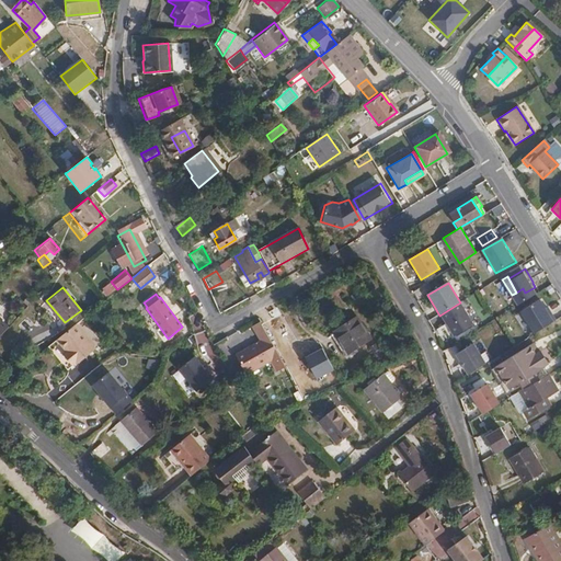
[(167,298),(163,301),(173,315),(180,309),(175,302),(172,305),(167,298)]
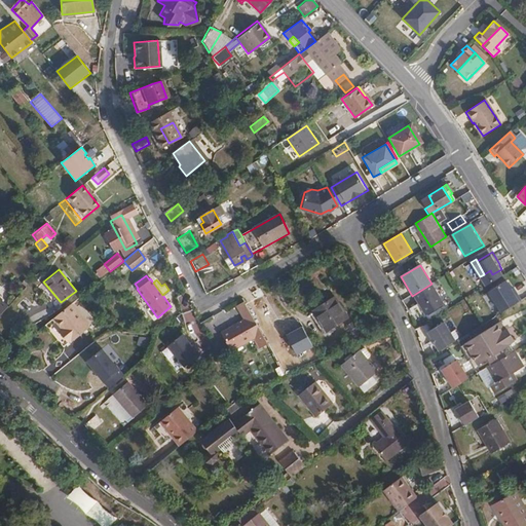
[(489,309),(497,305),(501,313),(521,303),(509,280),(482,295),(489,309)]
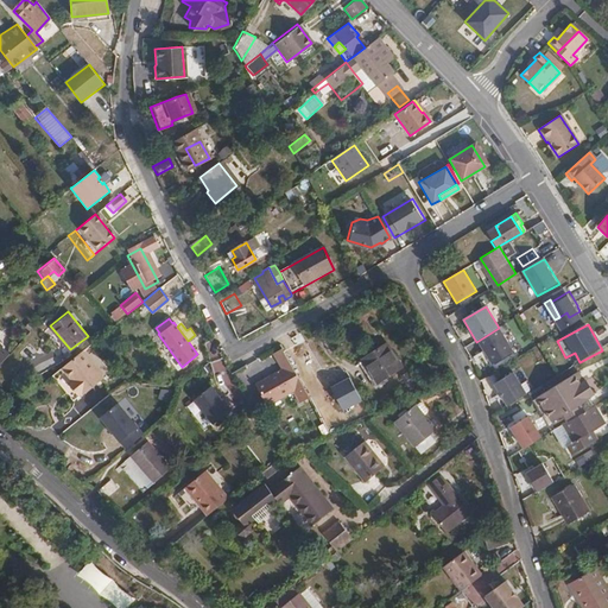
[(499,328),(476,342),(492,366),(514,353),(499,328)]
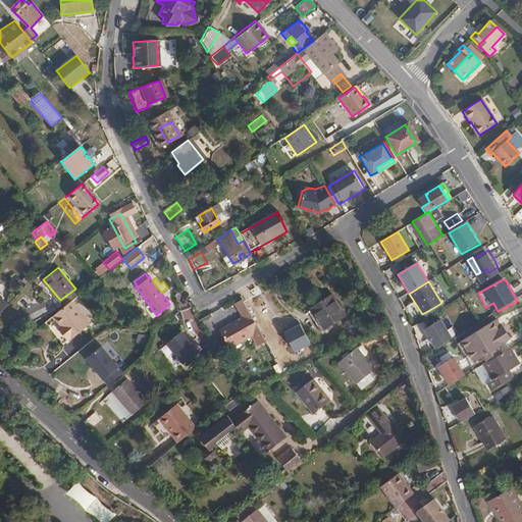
[(60,300),(54,293),(49,296),(56,303),(60,300)]
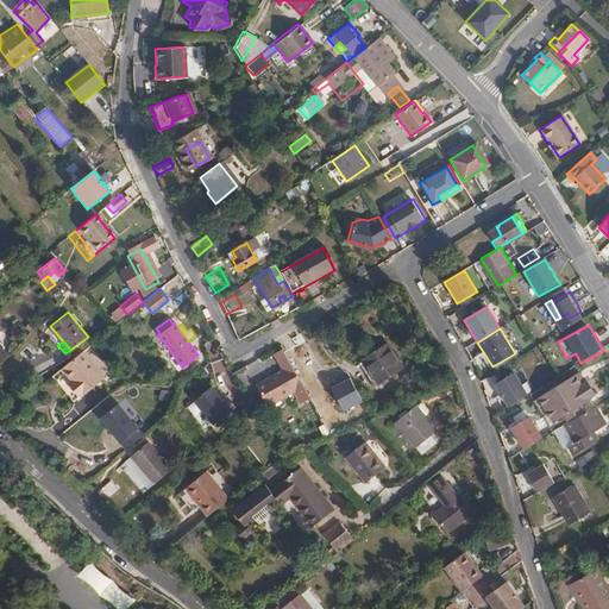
[(385,343),(359,357),(374,382),(400,368),(385,343)]
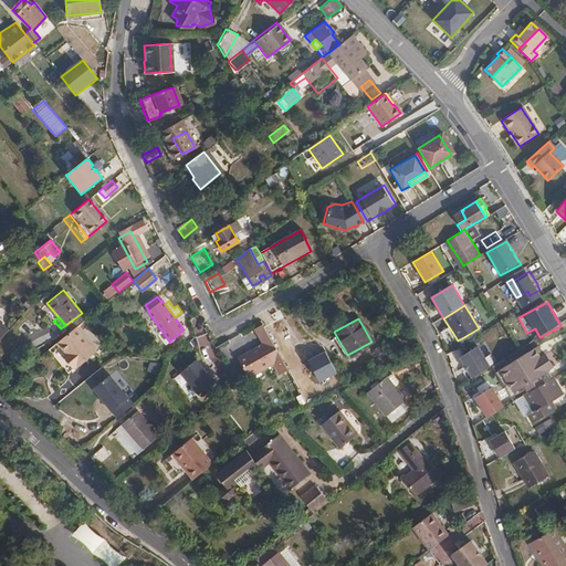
[(261,324),(253,327),(261,343),(262,342),(269,338),(261,324)]
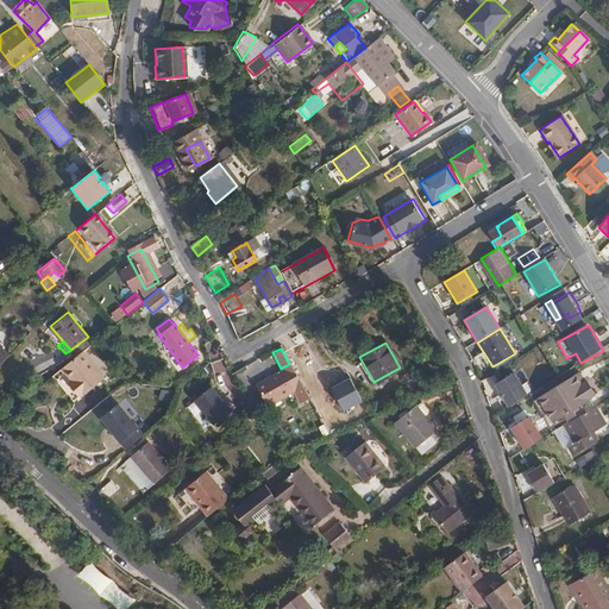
[(82,352),(62,369),(71,382),(75,385),(71,389),(77,396),(81,393),(83,395),(102,378),(82,352)]
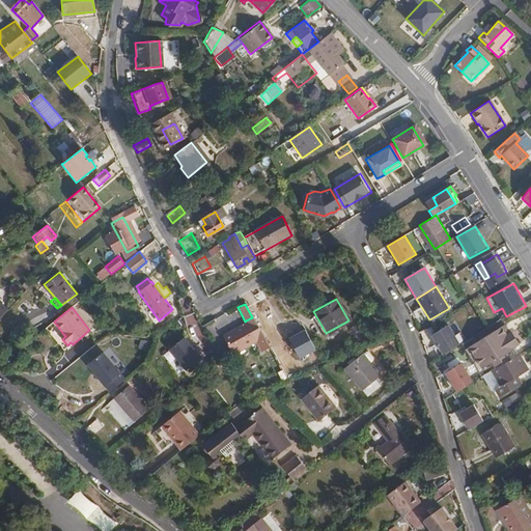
[(245,322),(221,334),(230,354),(255,340),(246,320),(245,322)]
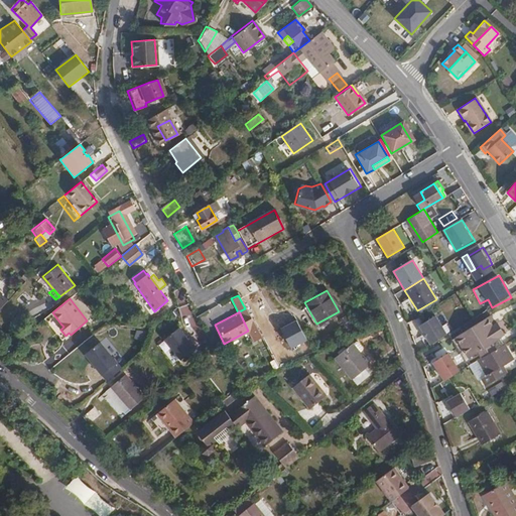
[(489,315),(458,334),(470,356),(501,337),(489,315)]
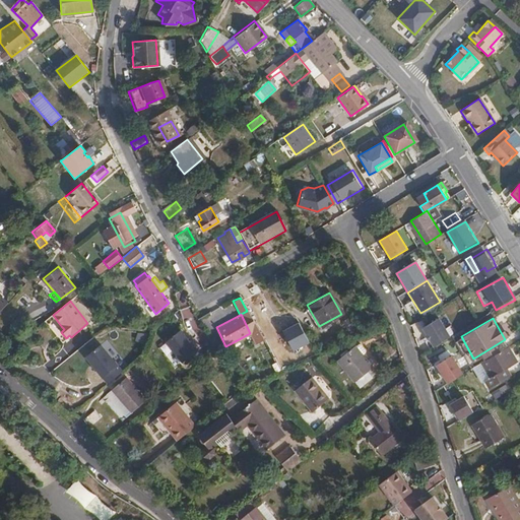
[(439,319),(423,329),(434,347),(450,338),(439,319)]
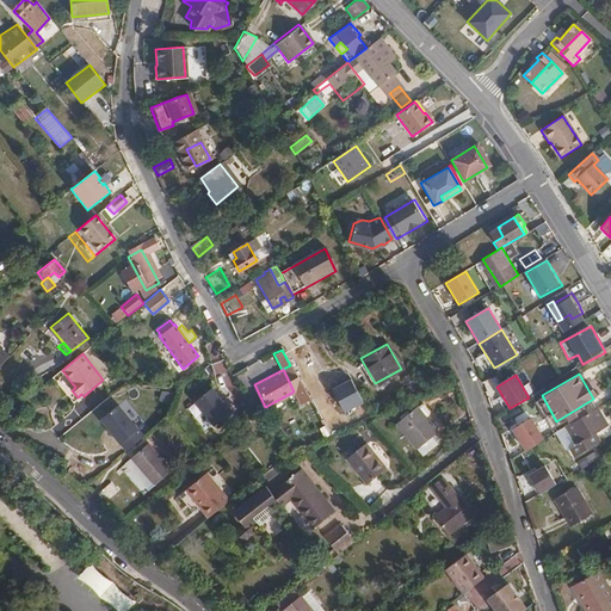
[(351,380),(332,389),(345,413),(364,403),(351,380)]
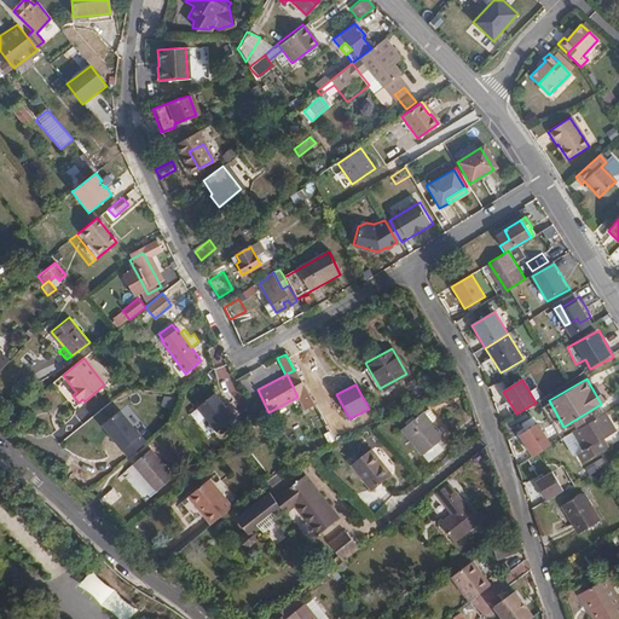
[(217,392),(196,409),(218,433),(238,416),(217,392)]
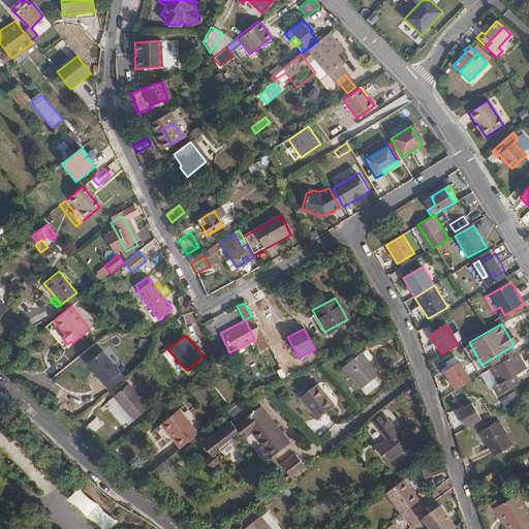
[(121,371),(126,367),(109,346),(87,366),(110,392),(126,377),(121,371)]
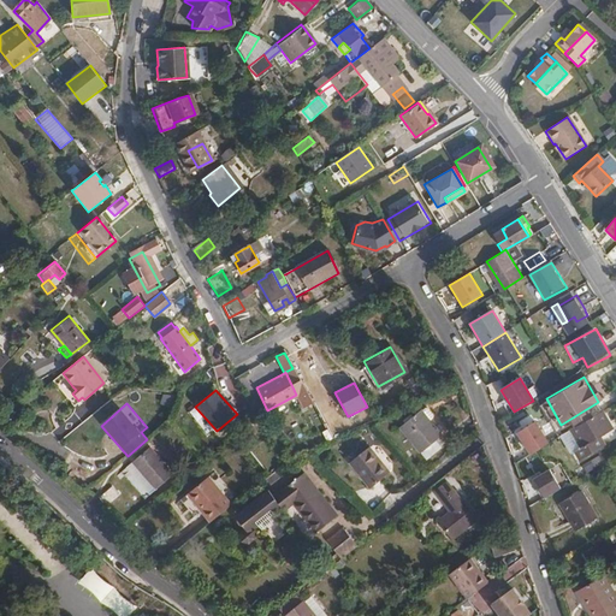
[(324,428),(312,406),(296,414),(308,436),(324,428)]
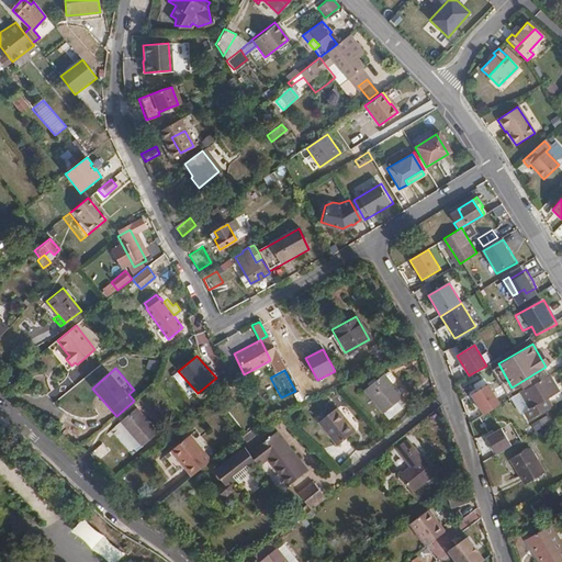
[(386,373),(367,388),(390,418),(403,409),(397,401),(403,396),(386,373)]
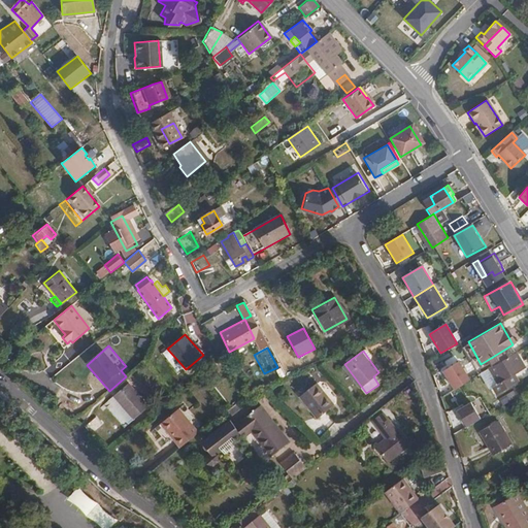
[(517,351),(489,366),(498,382),(492,386),(493,387),(497,393),(515,382),(510,375),(515,373),(526,366),(517,351)]
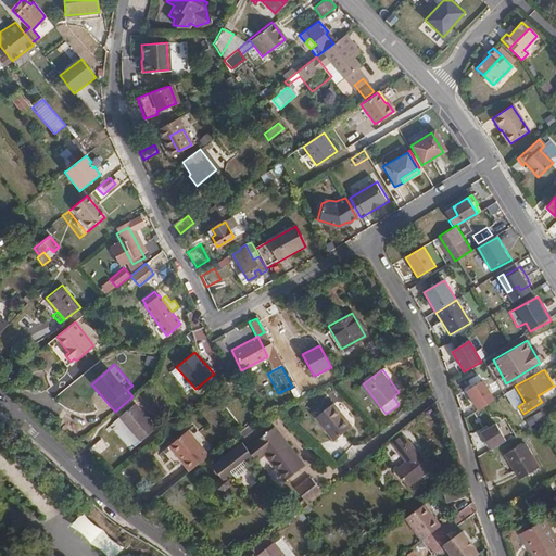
[(236,374),(228,379),(234,386),(241,380),(236,374)]
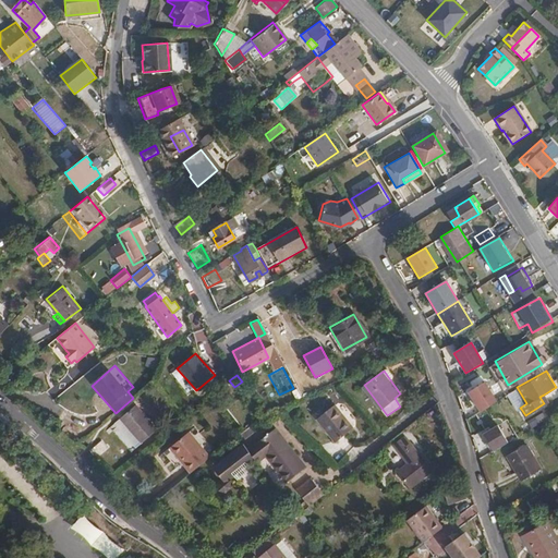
[(481,379),(465,393),(485,413),(500,399),(481,379)]
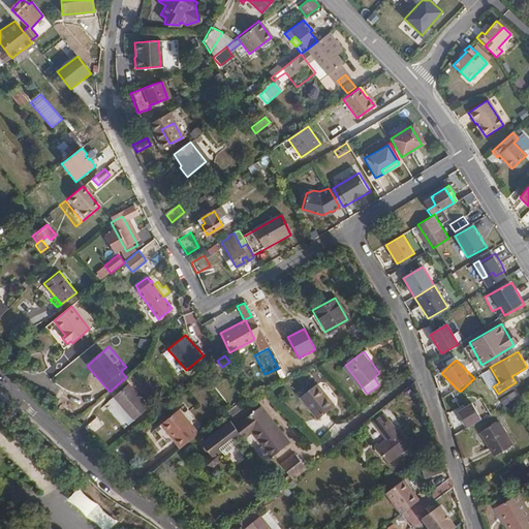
[(130,383),(116,395),(134,418),(149,407),(130,383)]
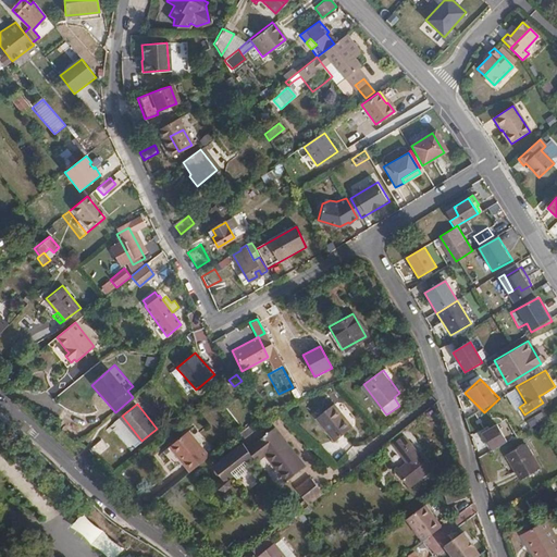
[(334,404),(314,417),(333,441),(351,428),(334,404)]
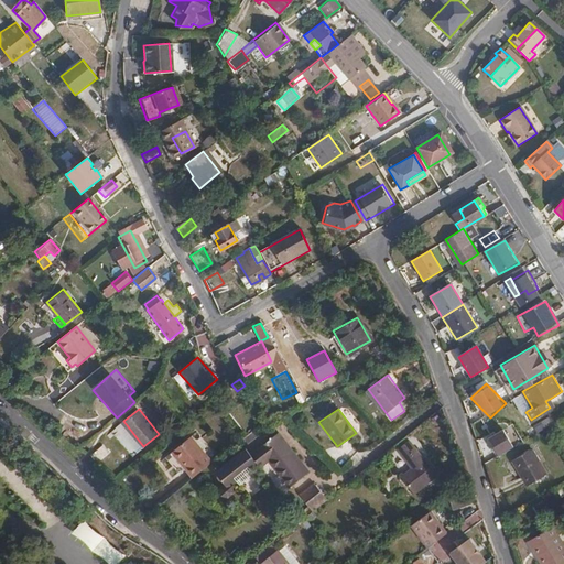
[(503,431),(489,440),(498,456),(512,447),(503,431)]
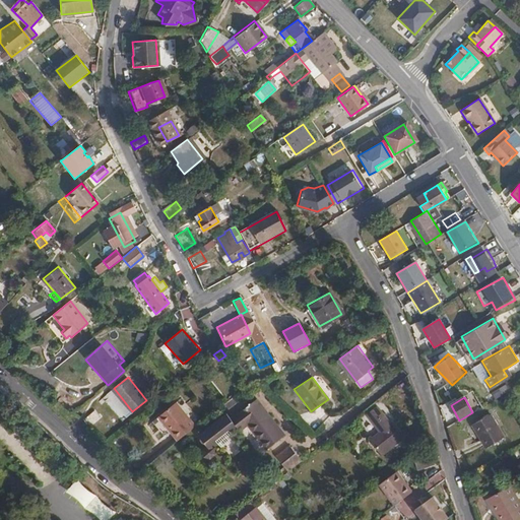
[(255,399),(230,420),(238,431),(246,425),(266,450),(283,435),(255,399)]
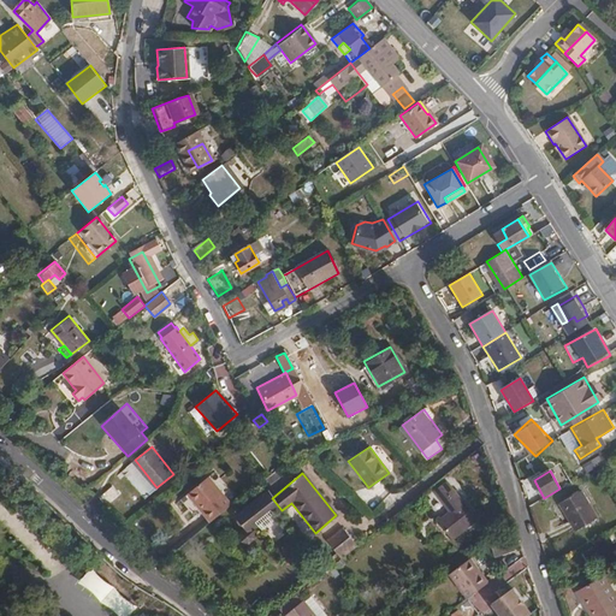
[(202,510),(212,522),(232,505),(209,477),(190,491),(205,509),(202,510)]
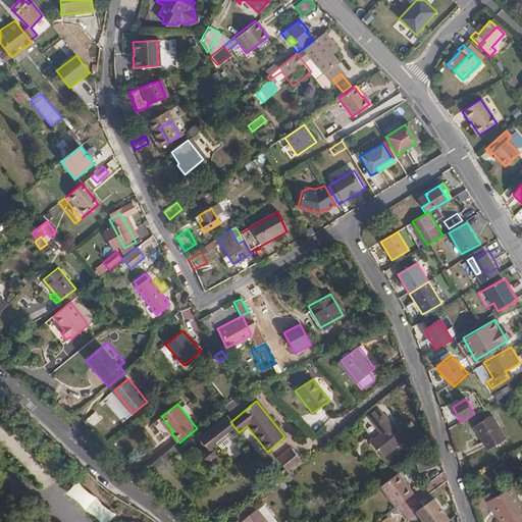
[(379,432),(370,439),(381,454),(402,438),(392,423),(389,424),(378,407),(367,415),(379,432)]
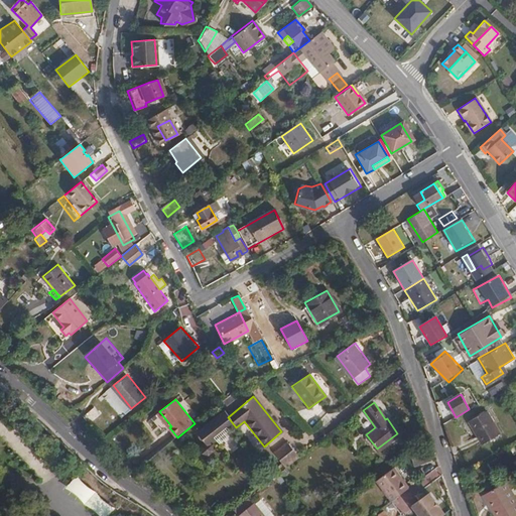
[(157,413),(169,427),(171,426),(159,411),(157,413)]
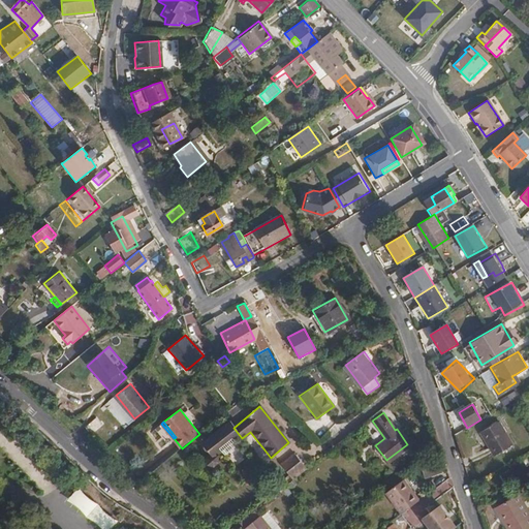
[(494,422),(476,432),(490,457),(507,446),(494,422)]
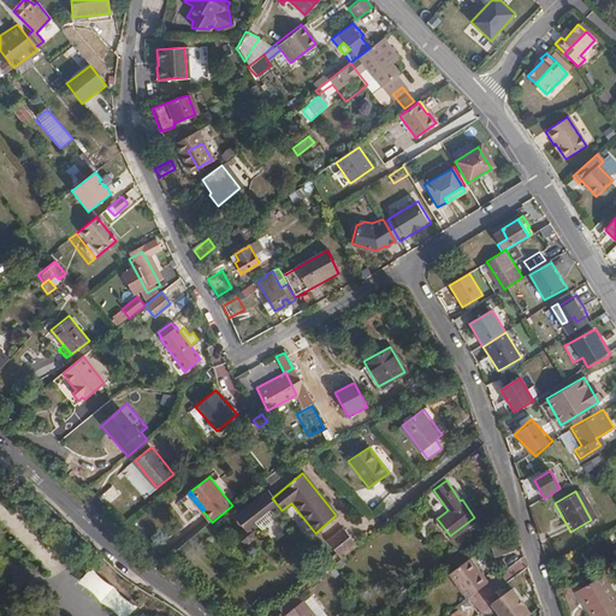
[(326,539),(341,557),(356,545),(342,527),(326,539)]
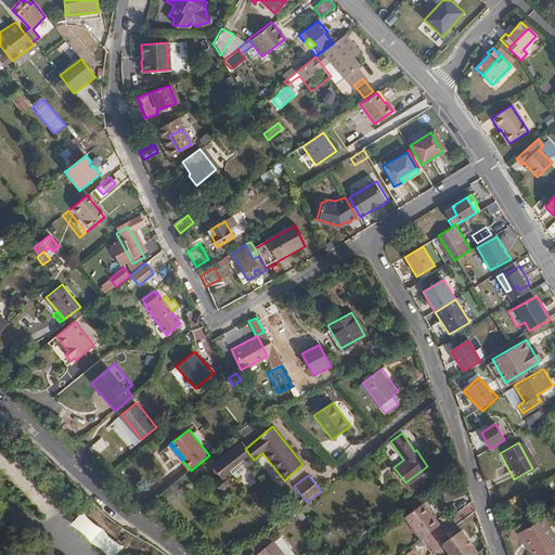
[(457,481),(440,488),(443,498),(461,491),(457,481)]
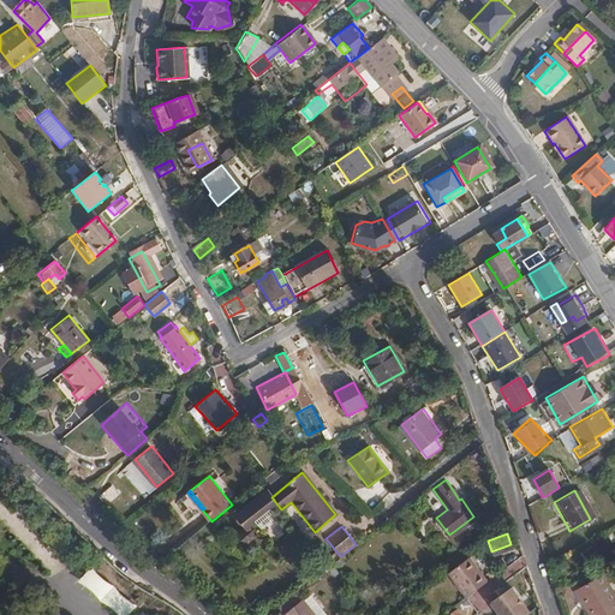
[(257,538),(249,545),(266,566),(274,560),(257,538)]
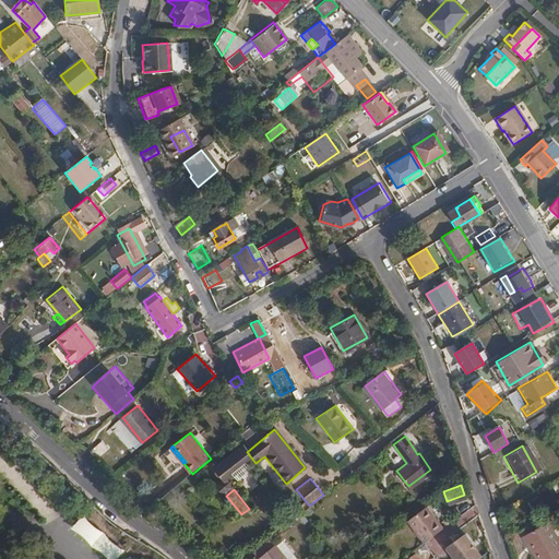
[(406,521),(423,543),(442,528),(426,507),(406,521)]
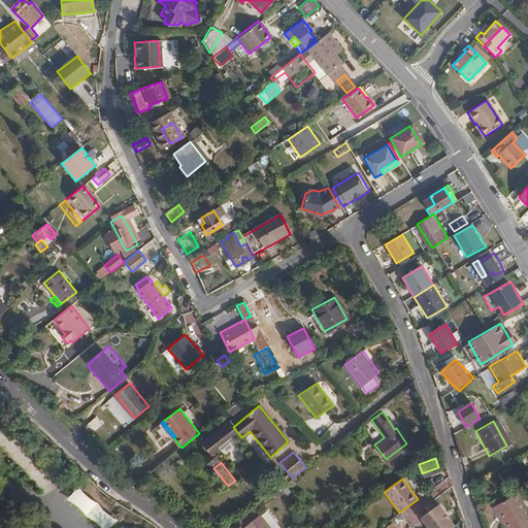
[(527,517),(514,493),(492,507),(503,527),(520,527),(527,524),(527,517)]
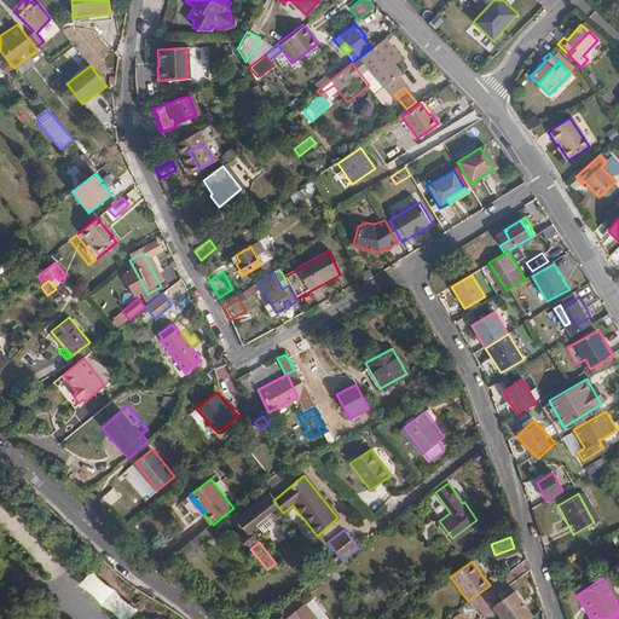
[(492,607),(501,618),(528,618),(531,617),(514,591),(492,607)]
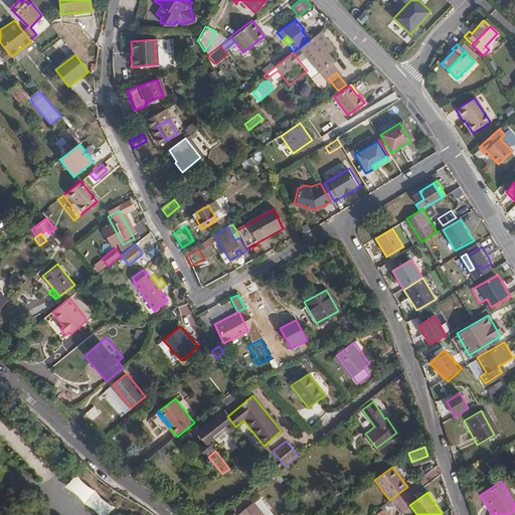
[(261,514),(251,502),(235,514),(261,514)]
